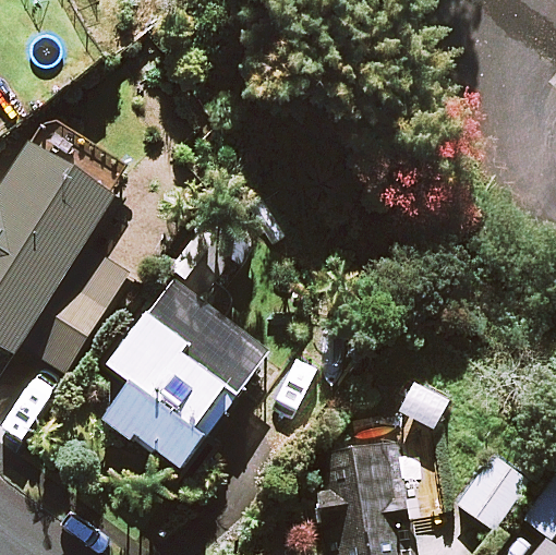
[(116,194),(31,142),(0,190),(0,345),(15,354),(21,346),(65,373),(129,273),(84,244),(116,194)]
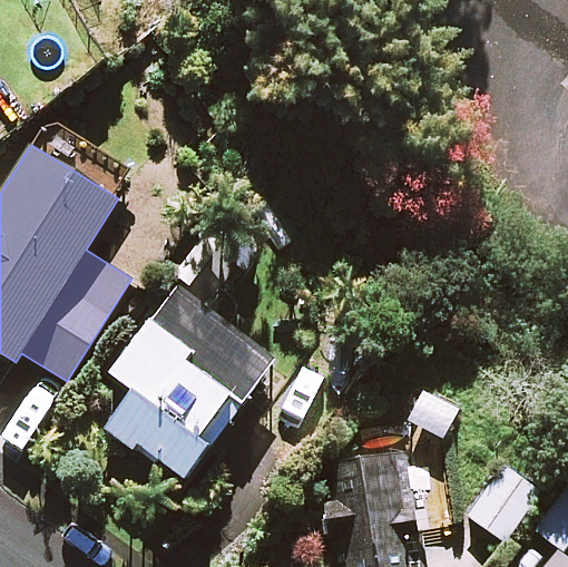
[(183,479),(274,362),(177,286),(169,297),(109,373),(133,392),(109,422),(183,479)]
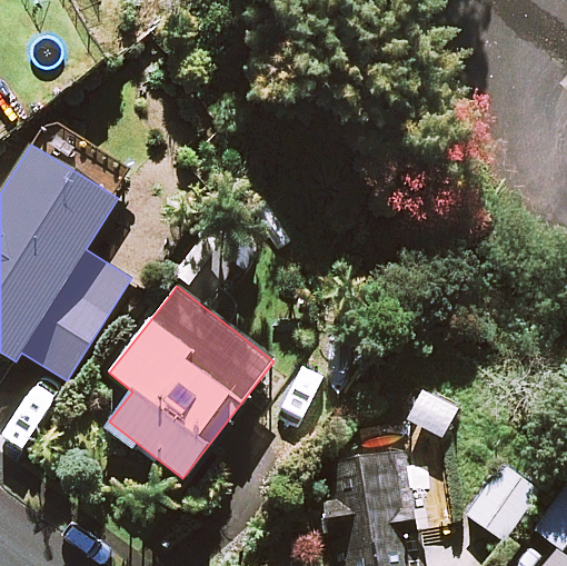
[(457,408),(420,390),(407,418),(443,436),(457,408)]
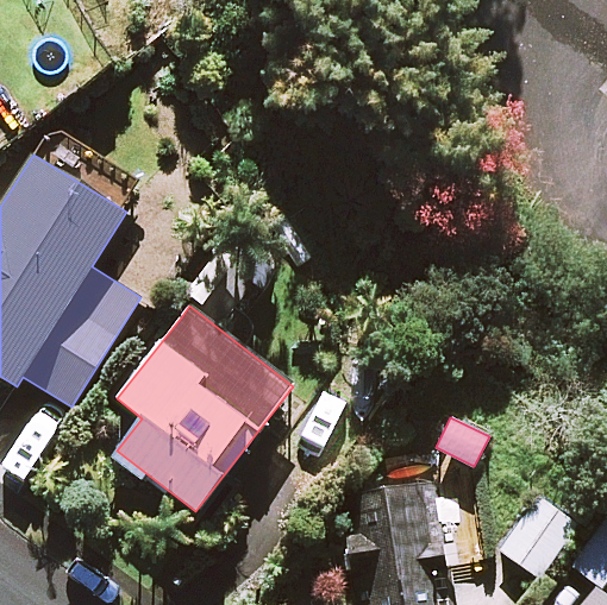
[(450,604),(429,481),(362,493),(369,527),(345,531),(357,604),(450,604)]
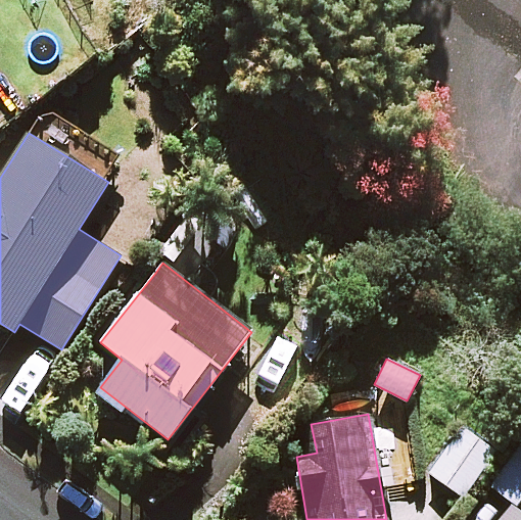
[(495,448),(463,426),(431,474),(465,495),(495,448)]
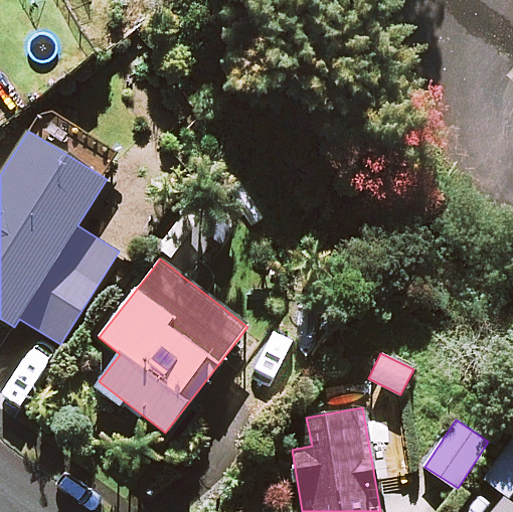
[(512,439),(485,478),(509,496),(512,491),(512,439)]
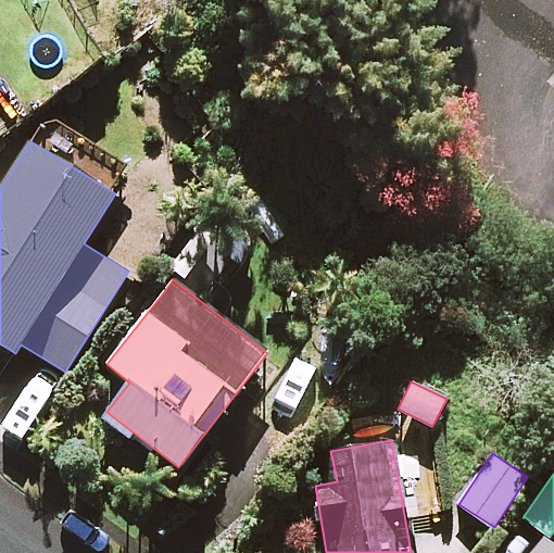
[(553,543),(542,536),(529,552),(553,552),(553,543)]
